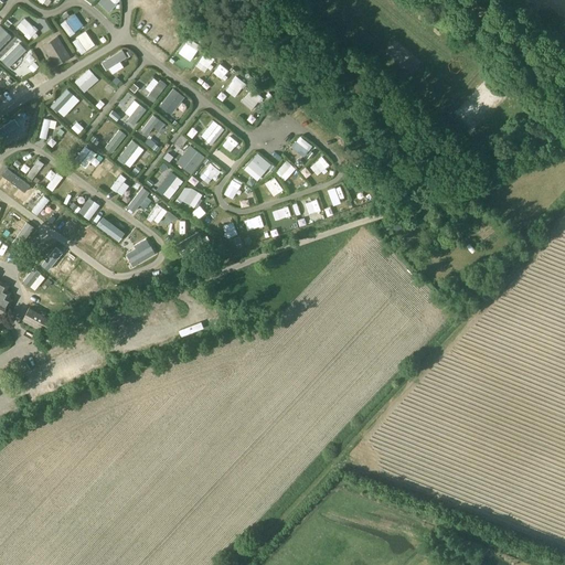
[(76,13),(61,23),(68,36),(84,27),(76,13)]
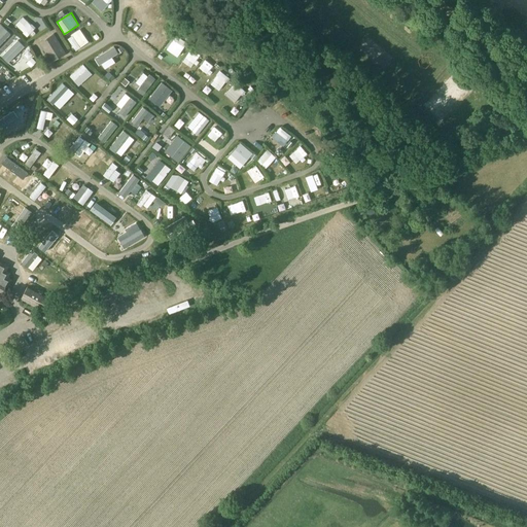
[(28,16),(16,22),(24,38),(35,33),(28,16)]
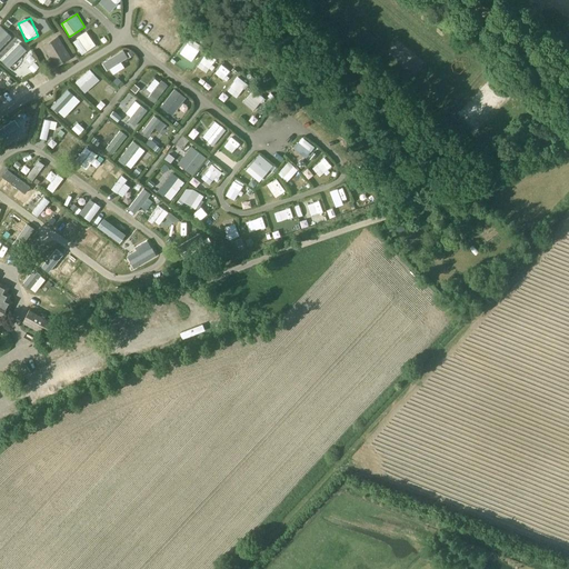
[(0,35),(0,48),(11,37),(5,30),(0,35)]
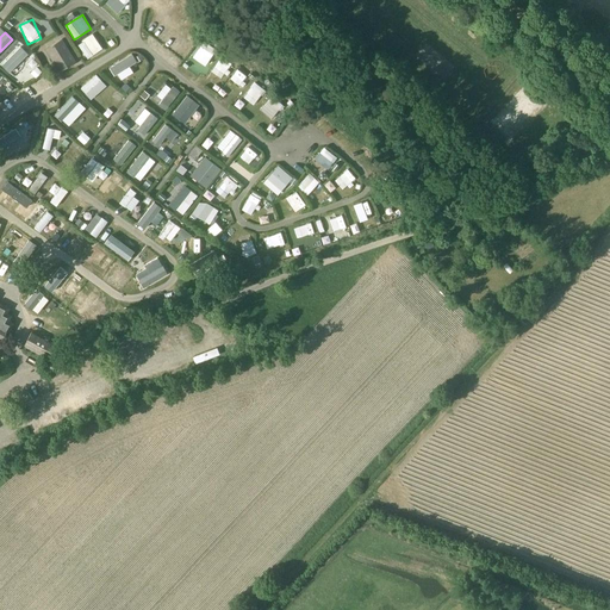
[(61,74),(78,63),(63,39),(45,51),(61,74)]
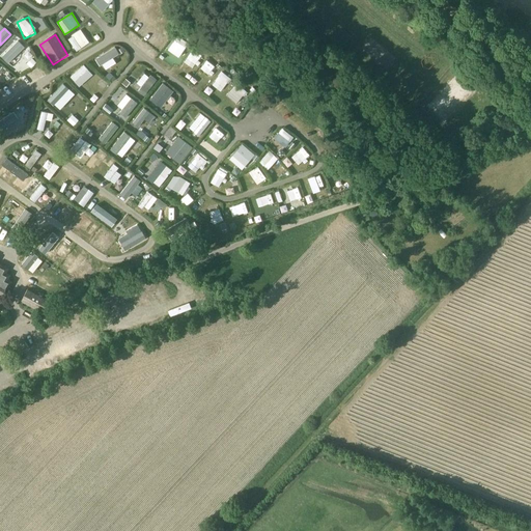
[(361,48),(384,68),(394,58),(371,36),(361,48)]
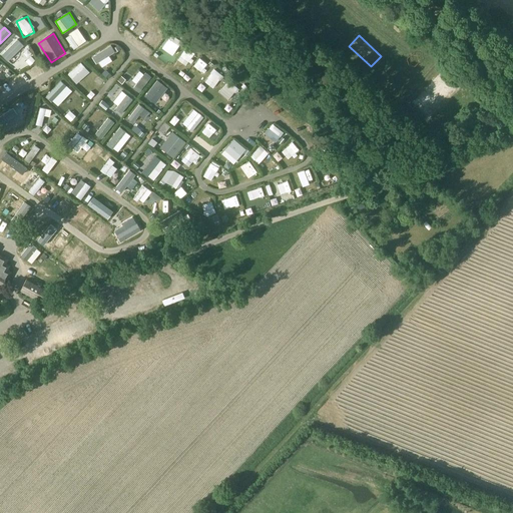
[(17,39),(2,54),(8,60),(23,45),(17,39)]
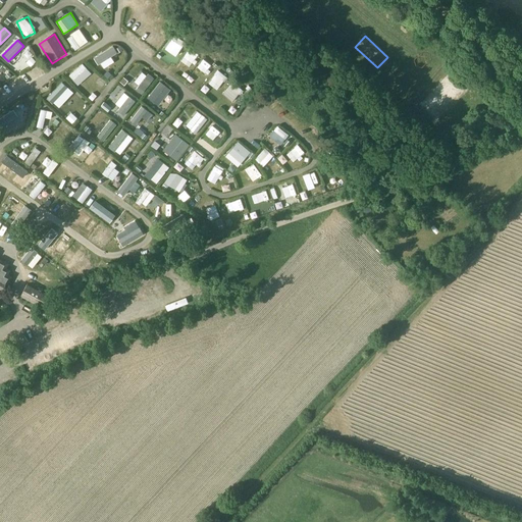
[(113,46),(94,58),(98,65),(101,63),(104,68),(114,62),(111,57),(117,53),(113,46)]
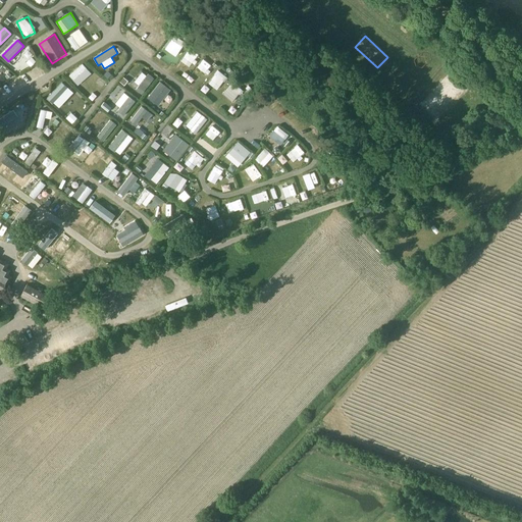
[(191,48),(183,61),(190,66),(199,53),(191,48)]
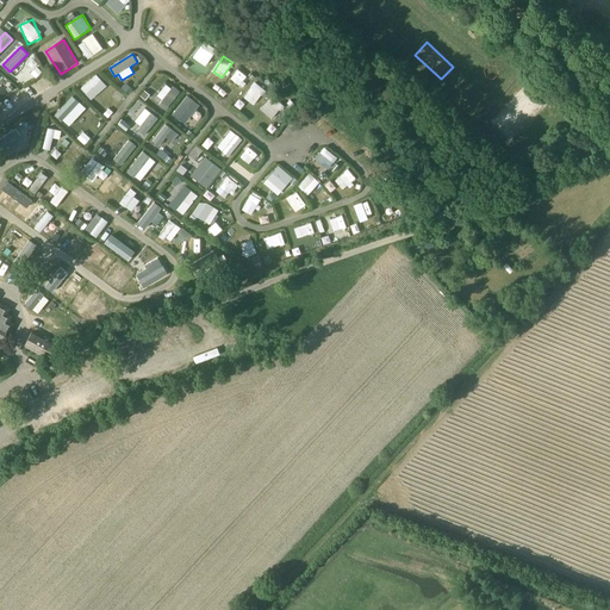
[(37,67),(30,73),(36,78),(42,72),(37,67)]
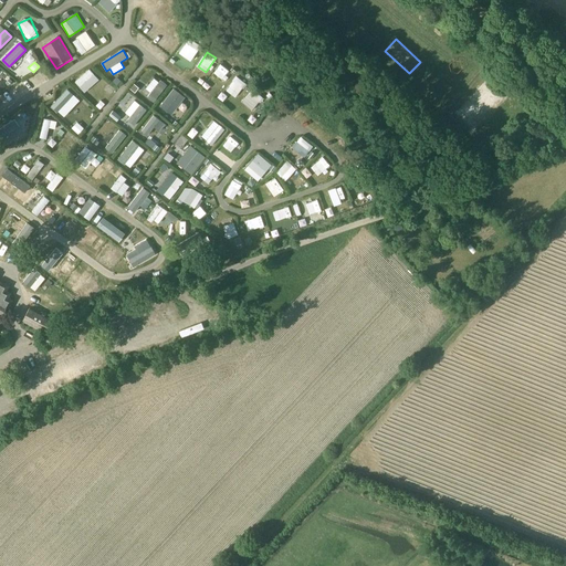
[(90,70),(75,82),(84,93),(98,80),(90,70)]
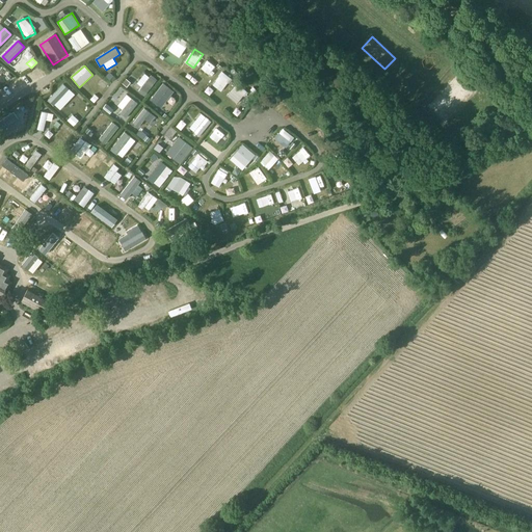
[(212,85),(222,91),(232,77),(221,71),(212,85)]
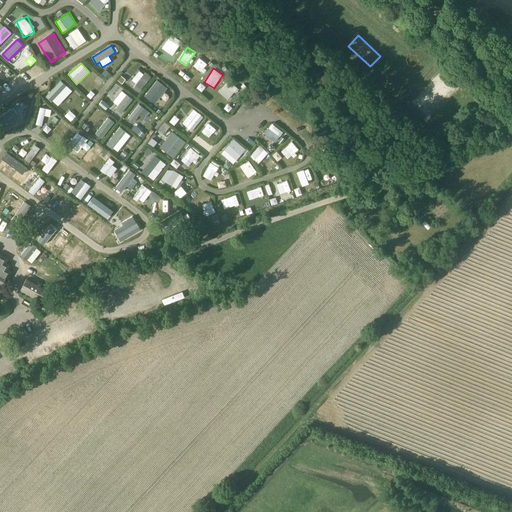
[(139,92),(151,77),(146,72),(140,79),(136,76),(129,84),(134,87),(133,88),(139,92)]
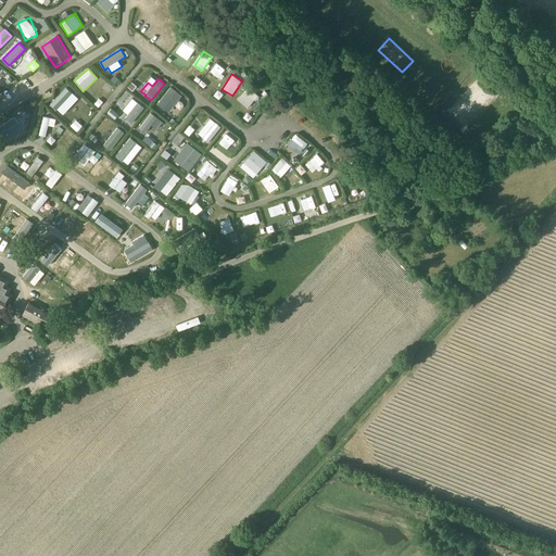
[(109,93),(112,88),(105,83),(102,88),(109,93)]
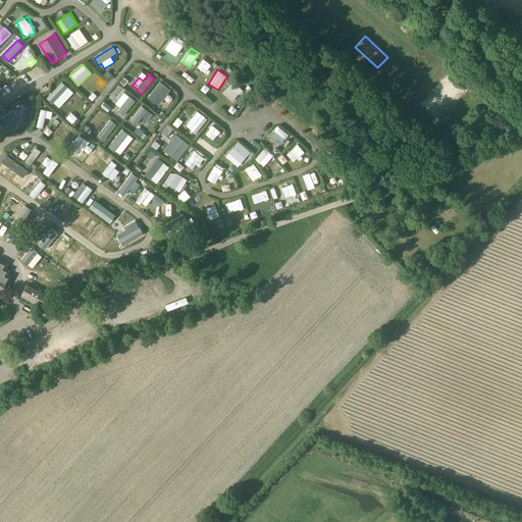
[(119,82),(124,86),(128,81),(123,77),(119,82)]
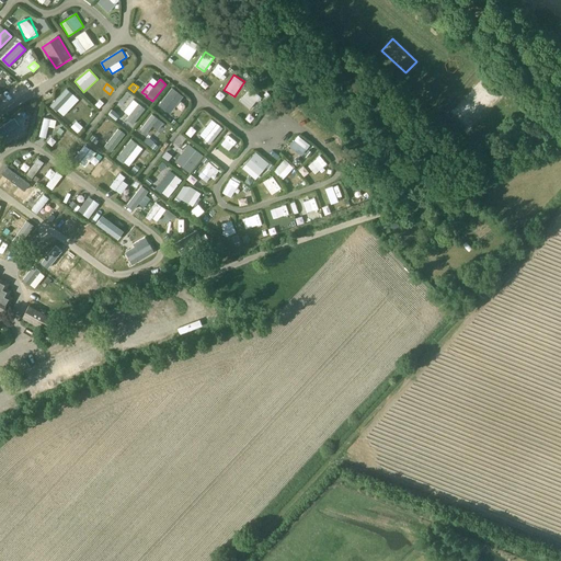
[(67,89),(50,106),(56,112),(72,94),(67,89)]
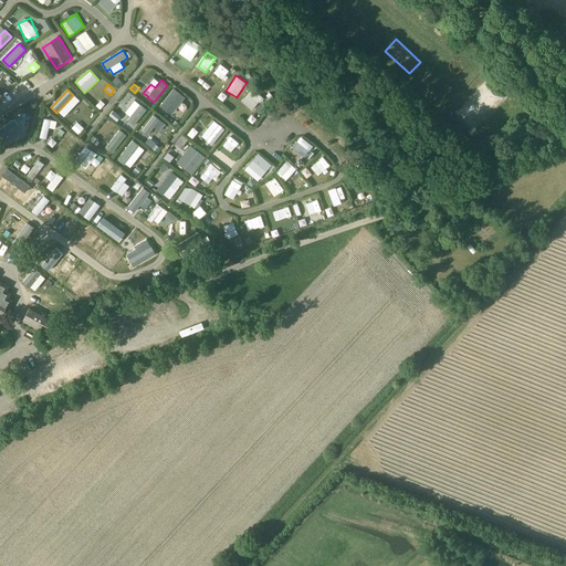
[(175,90),(160,106),(171,115),(185,97),(175,90)]
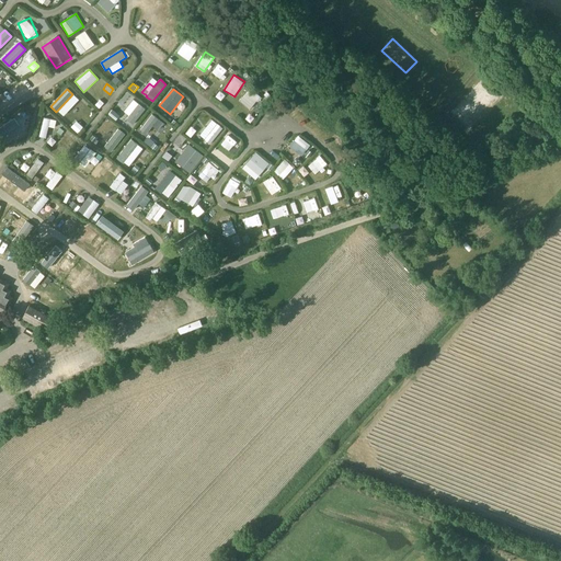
[(240,100),(249,110),(261,99),(252,89),(240,100)]
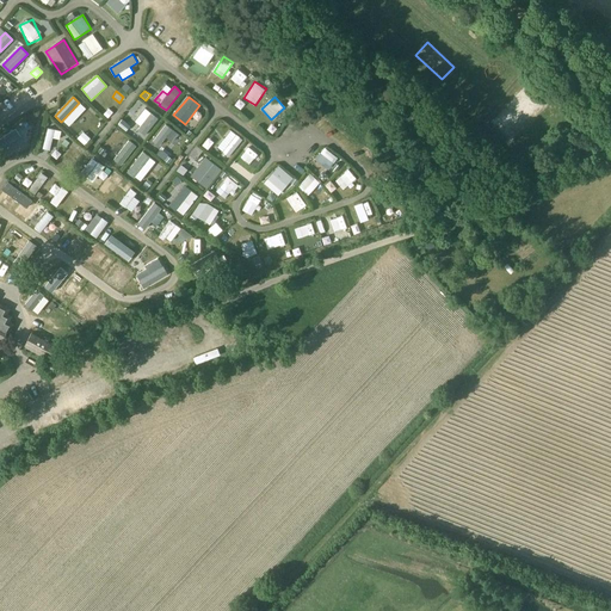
[(144,135),(158,118),(146,109),(135,122),(141,125),(137,130),(144,135)]
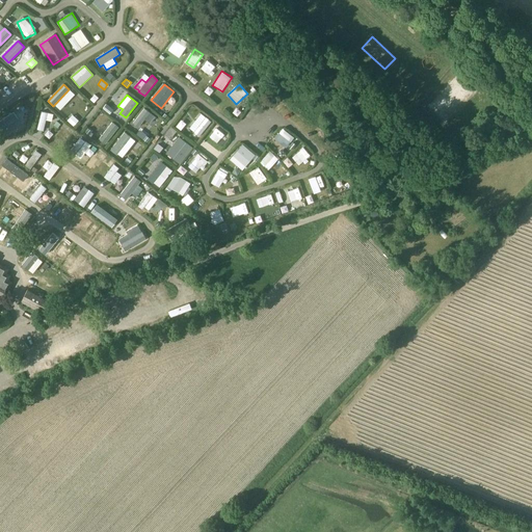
[(64,106),(71,100),(65,96),(59,101),(64,106)]
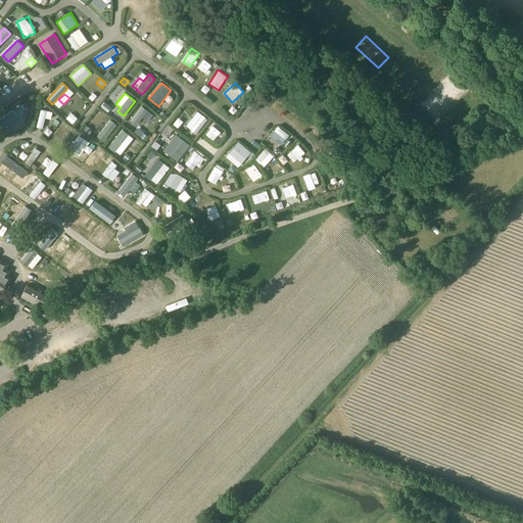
[(429,96),(420,104),(433,119),(446,106),(442,101),(438,105),(429,96)]
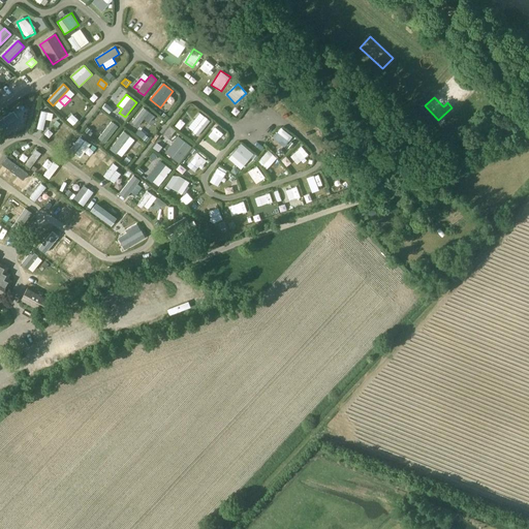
[(102,109),(110,114),(113,110),(105,103),(102,109)]
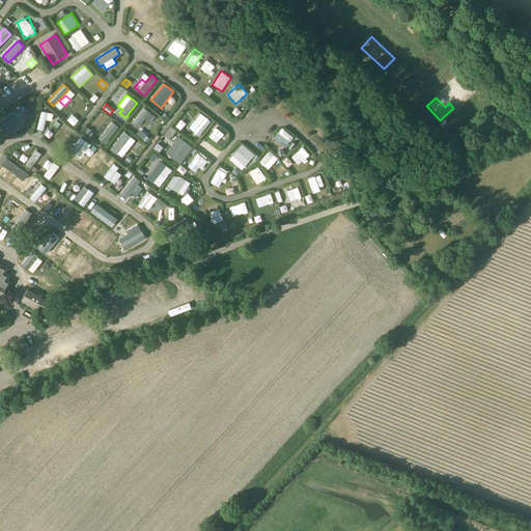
[(138,127),(149,113),(144,108),(133,122),(138,127)]
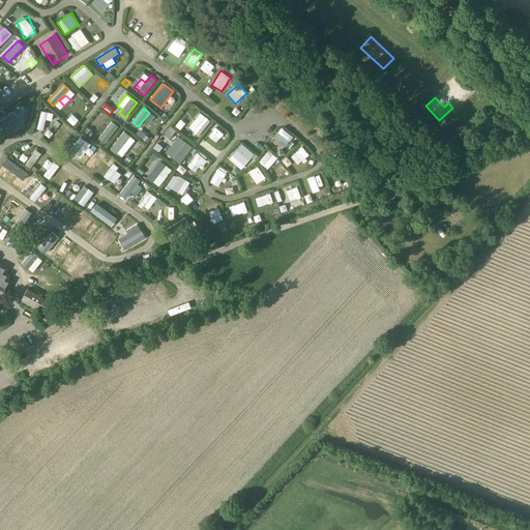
[(52,123),(54,114),(42,112),(37,129),(43,131),(47,121),(52,123)]
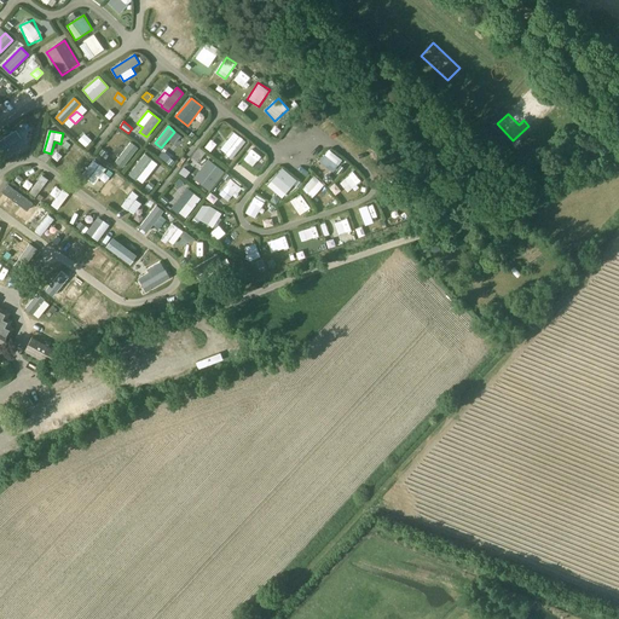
[(85,134),(79,140),(86,148),(92,140),(85,134)]
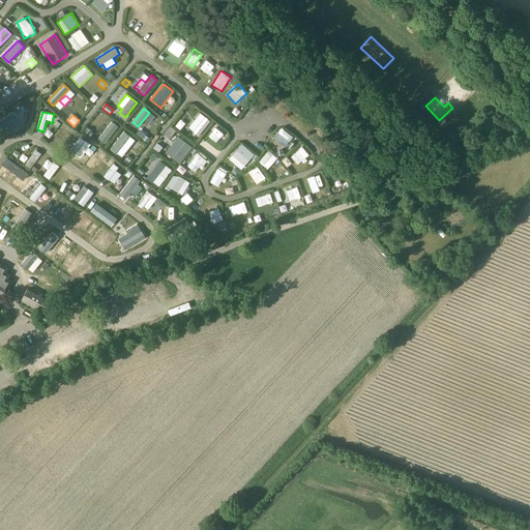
[(19,127),(12,117),(8,119),(7,118),(1,121),(9,135),(15,131),(13,130),(19,127)]
